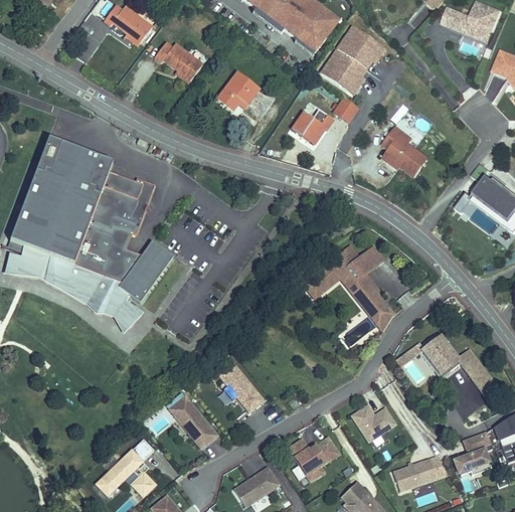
[(246,0),(297,38),(299,36),(316,49),(337,21),(320,8),(321,6),(312,0),(246,0)]
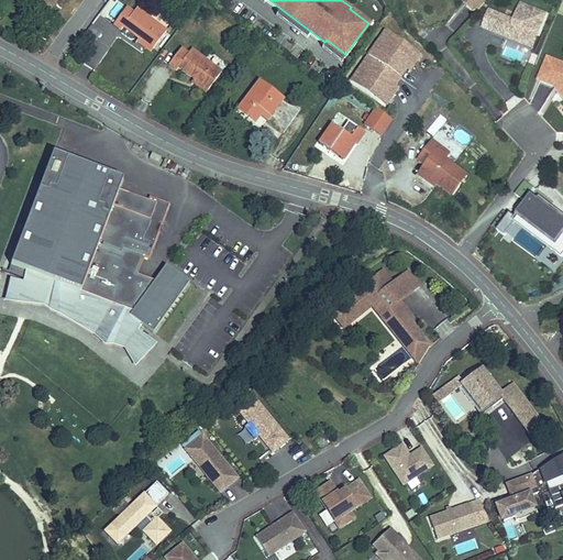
[(464,0),(476,11),(485,0),(464,0)]
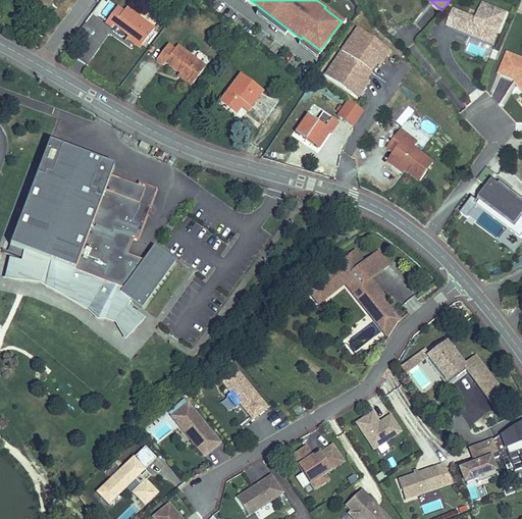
[(470,32),(485,38),(489,27),(499,30),(507,10),(483,1),(477,16),(462,10),(457,23),(471,30),(470,32)]
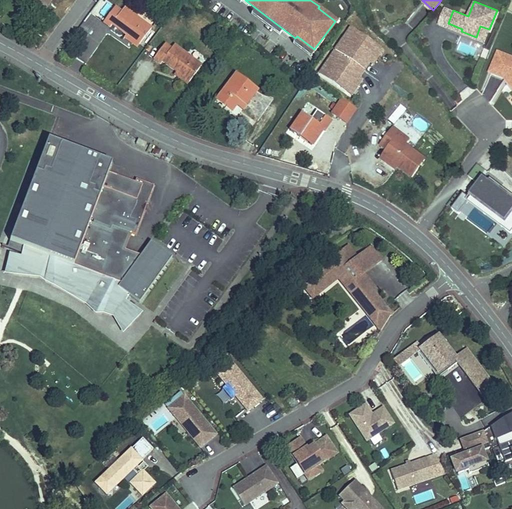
[(126,32),(139,42),(151,25),(124,5),(121,9),(115,4),(103,19),(110,24),(112,22),(126,32)]
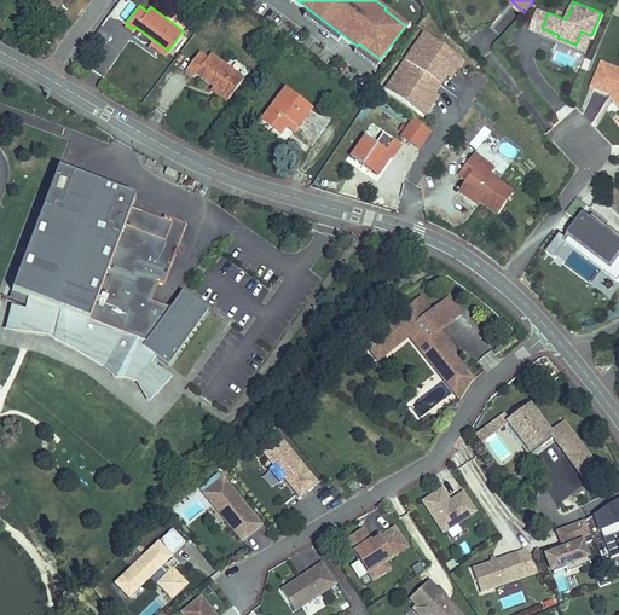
[(531,27),(557,38),(559,35),(542,28),(548,12),(538,9),(531,27)]
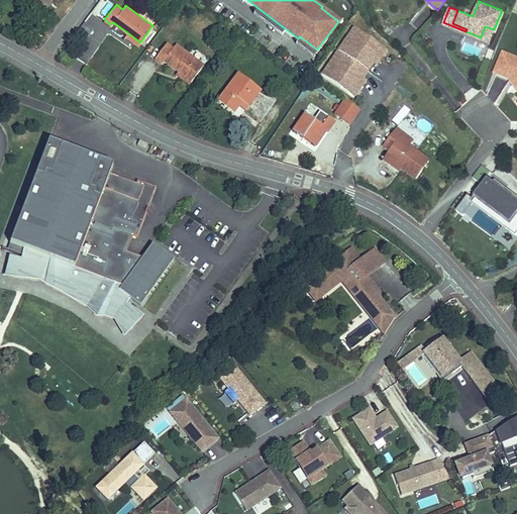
[(84,19),(80,26),(89,31),(93,25),(84,19)]
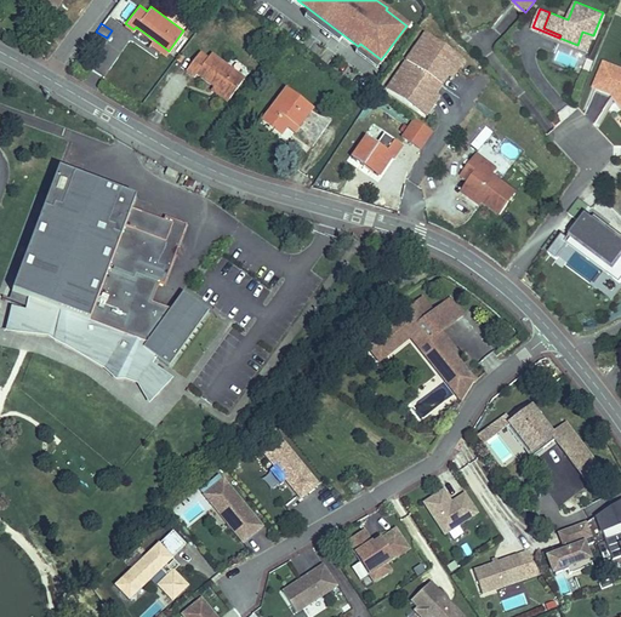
[(425,30),(387,86),(420,108),(433,89),(436,91),(446,74),(446,73),(444,72),(457,52),(425,30)]
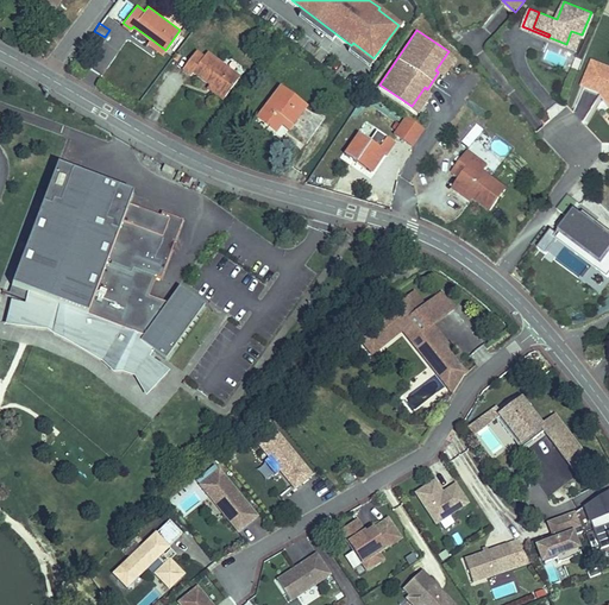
[(566,44),(576,49),(582,35),(571,31),(566,44)]
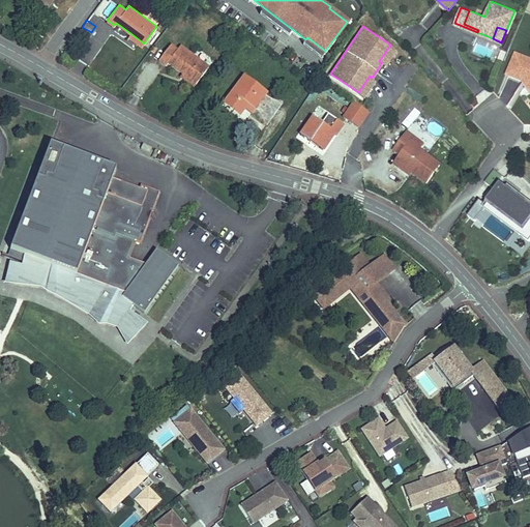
[(128,36),(142,46),(144,44),(130,33),(128,36)]
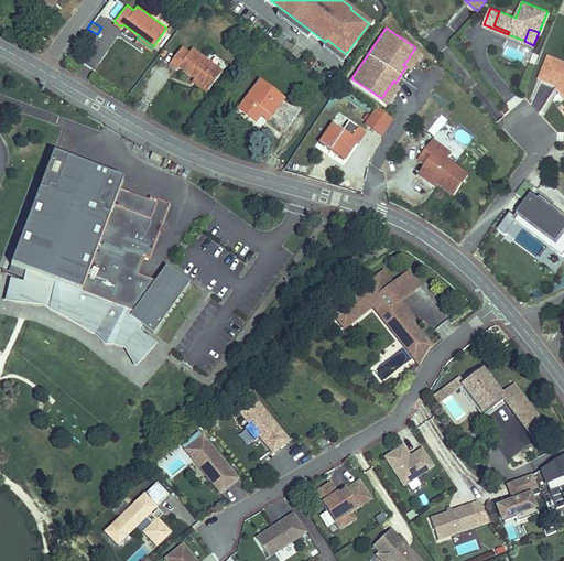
[(194,76),(208,87),(221,69),(192,46),(188,51),(182,45),(170,62),(177,67),(179,65),(194,76)]
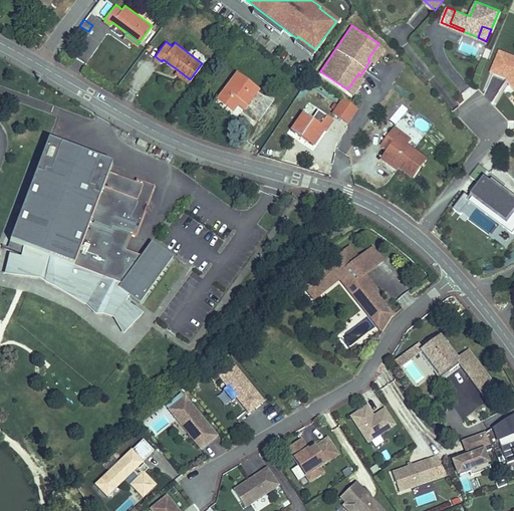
[(69,49),(76,54),(80,47),(73,42),(69,49)]
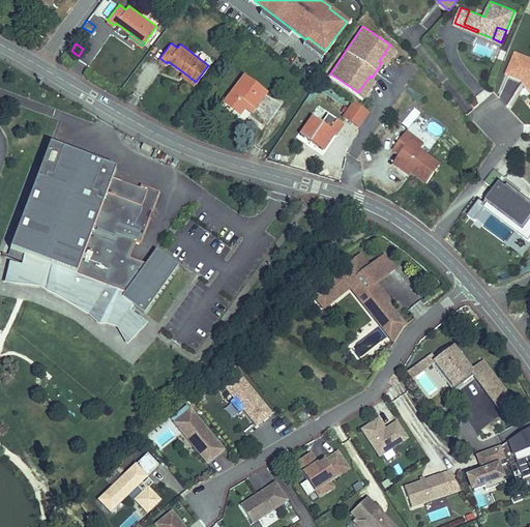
[(395,49),(390,45),(379,61),(381,62),(381,63),(385,65),(395,49)]
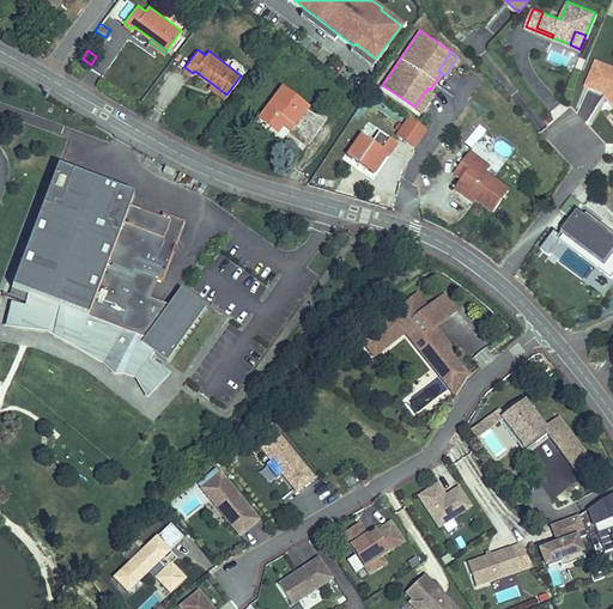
[(612,66),(598,60),(587,84),(605,91),(606,92),(608,90),(612,96),(612,66)]
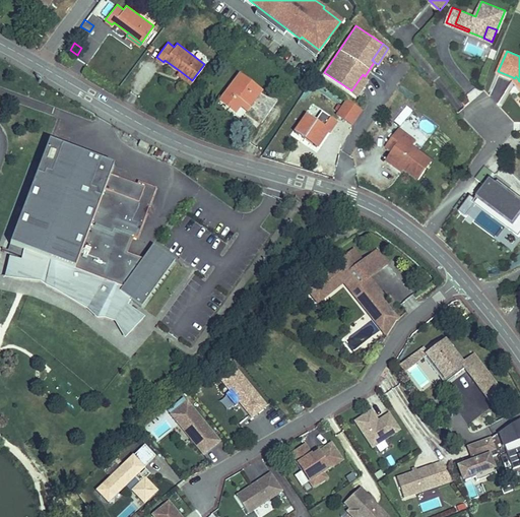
[(177,73),(190,82),(192,80),(179,70),(177,73)]
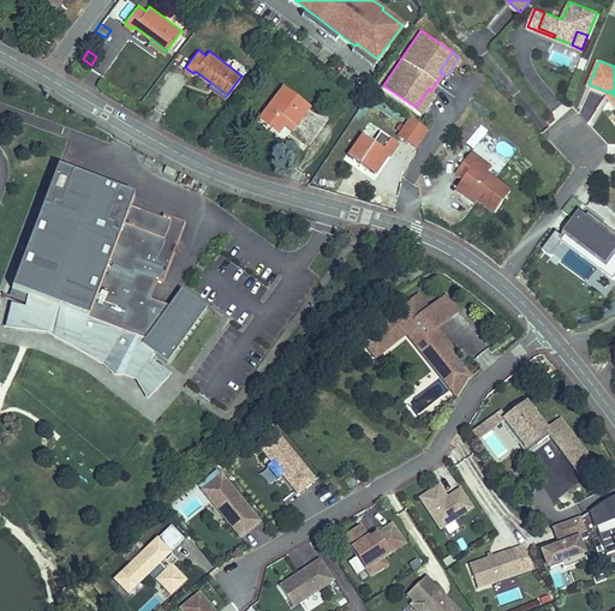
[(284,84),(258,118),(278,132),(284,124),(288,118),(296,124),(310,105),(284,84)]
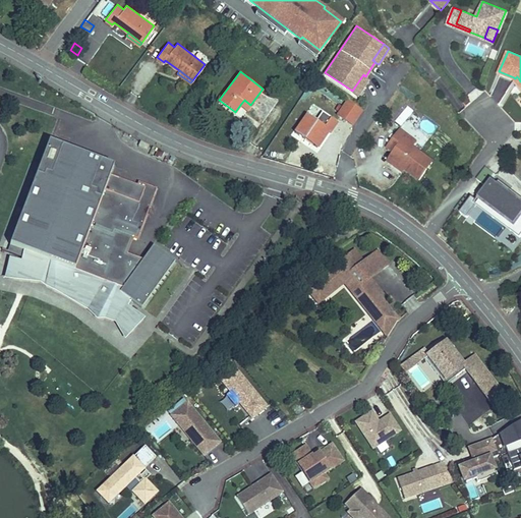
[(352,91),(358,95),(369,78),(365,75),(365,76),(363,74),(352,91)]
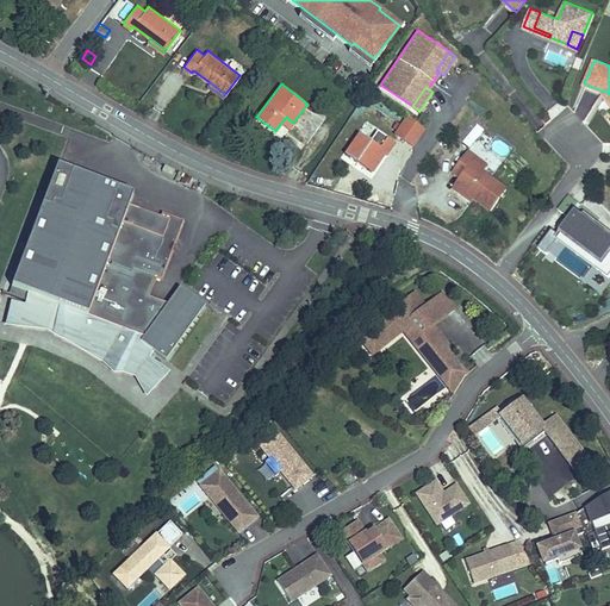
[(396,131),(412,143),(423,126),(406,116),(396,131)]
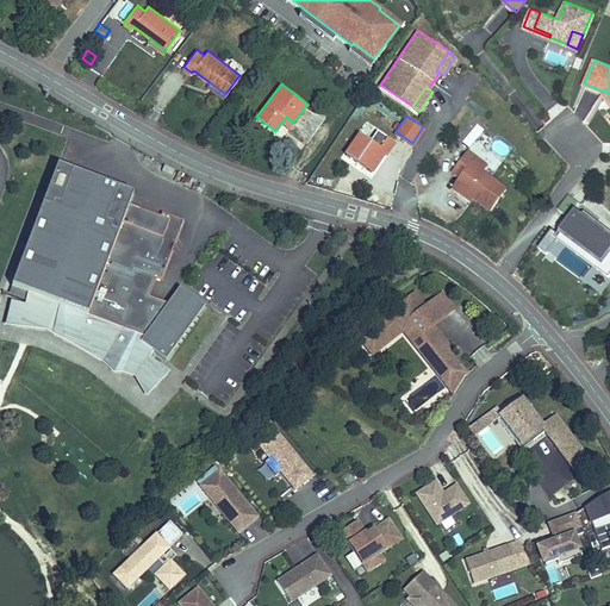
[(281,123),(288,129),(293,123),(286,117),(281,123)]
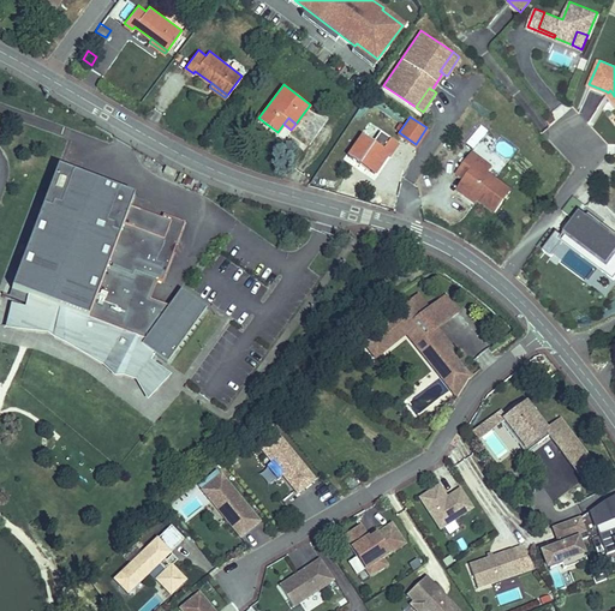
[(473,144),(487,129),(481,123),(467,138),(473,144)]
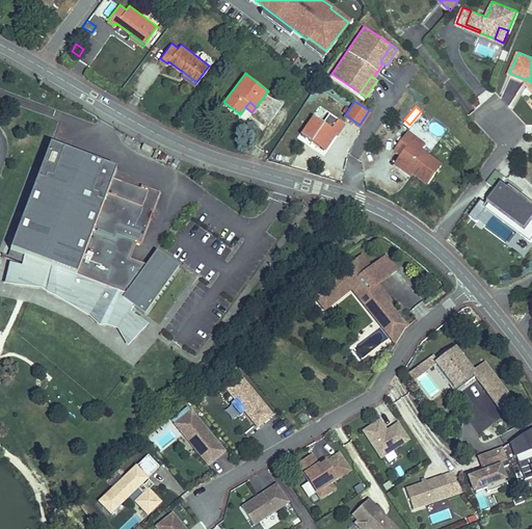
[(313,138),(325,147),(335,133),(336,134),(344,122),(338,117),(331,126),(314,114),(301,133),(312,140),(313,138)]
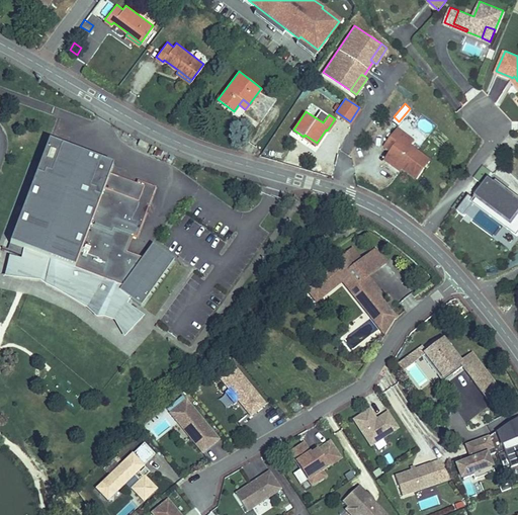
[(403,166),(417,176),(430,159),(402,138),(406,133),(399,127),(385,145),(393,150),(389,155),(403,166)]
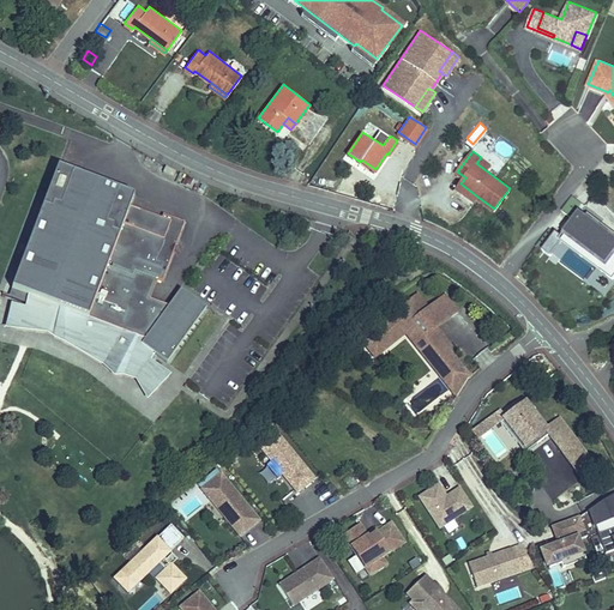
[(476,163),(486,170),(491,164),(481,157),(476,163)]
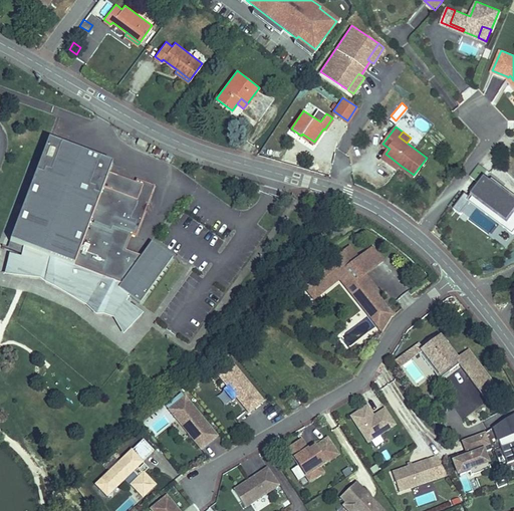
[(301,136),(313,144),(314,142),(302,134),(301,136)]
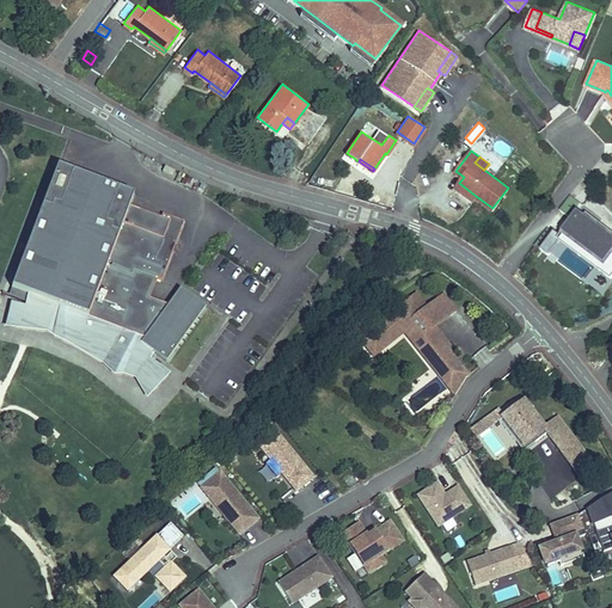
[(160,277),(183,217),(161,210),(160,214),(129,202),(133,191),(56,163),(47,190),(40,188),(36,198),(42,201),(40,208),(34,206),(29,215),(36,217),(31,229),(25,227),(22,238),(28,240),(23,252),(17,250),(12,259),(19,262),(7,292),(48,307),(48,324),(63,333),(80,336),(95,349),(108,356),(105,360),(114,367),(116,364),(124,364),(139,369),(154,350),(166,360),(207,306),(178,284),(166,301),(148,294),(133,288),(140,269),(155,275),(160,277)]
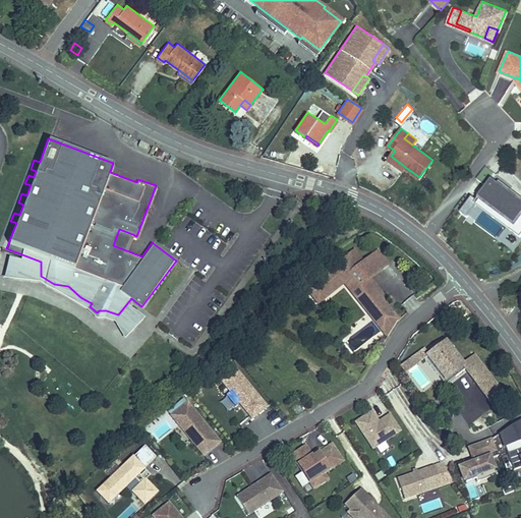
[(388,159),(403,170),(405,167),(391,156),(388,159)]
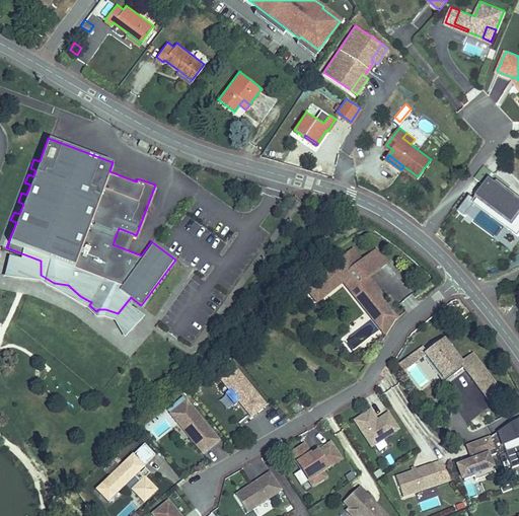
[(477,196),(497,210),(498,208),(507,214),(505,216),(512,221),(508,227),(518,234),(518,233),(518,194),(507,186),(505,188),(502,185),(503,182),(498,178),(496,181),(491,177),(486,183),(477,196)]
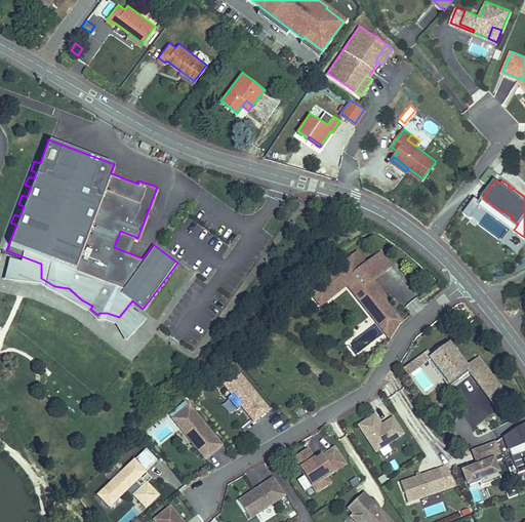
[(481,205),(514,230),(518,224),(511,218),(513,216),(503,210),(502,212),(483,198),(491,186),(489,184),(478,199),(481,201),(479,203),(481,204),(481,205)]
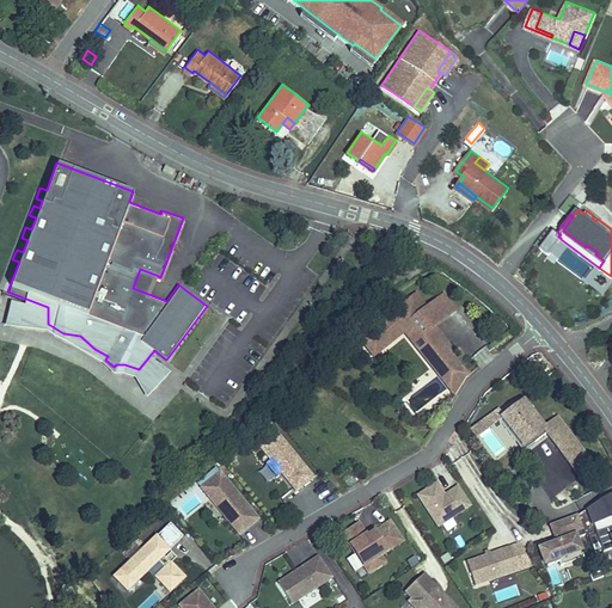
[(542,249),(550,253),(561,239),(561,238),(558,237),(561,234),(557,232),(555,229),(542,249)]
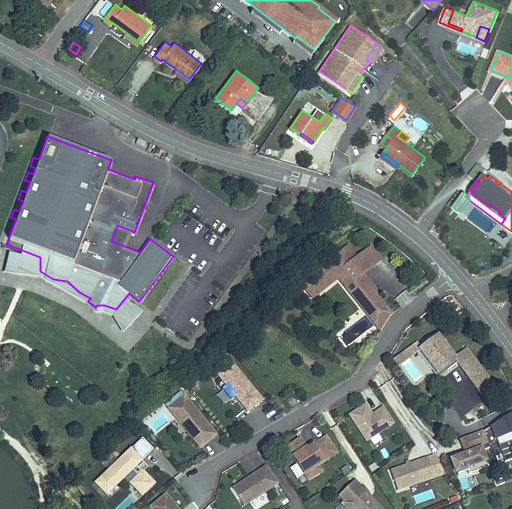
[(124,246),(130,230),(117,225),(111,241),(124,246)]
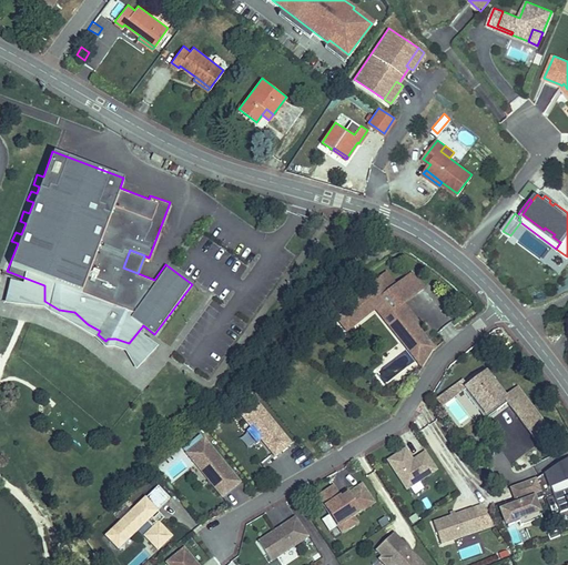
[(402,325),(408,333),(416,328),(421,323),(409,310),(407,312),(401,303),(403,301),(422,285),(411,271),(396,284),(392,288),(381,274),(365,288),(367,290),(348,305),(346,303),(333,313),(346,329),(353,323),(354,324),(376,305),(396,330),(402,325)]
